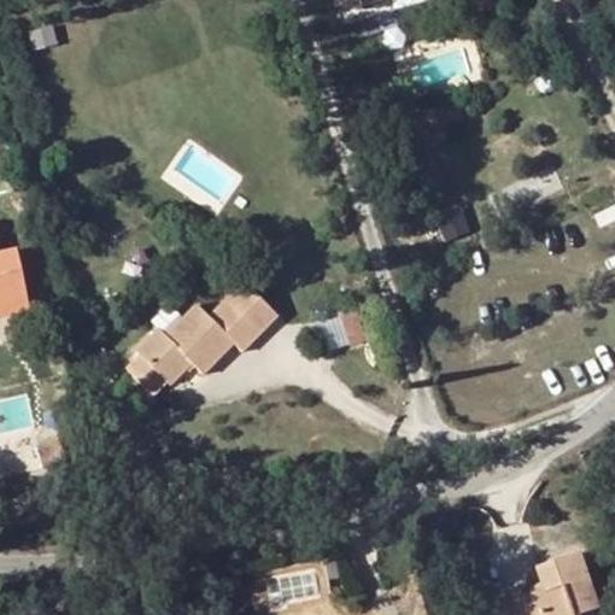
[(0,299),(27,294),(17,247),(0,251),(0,299)]
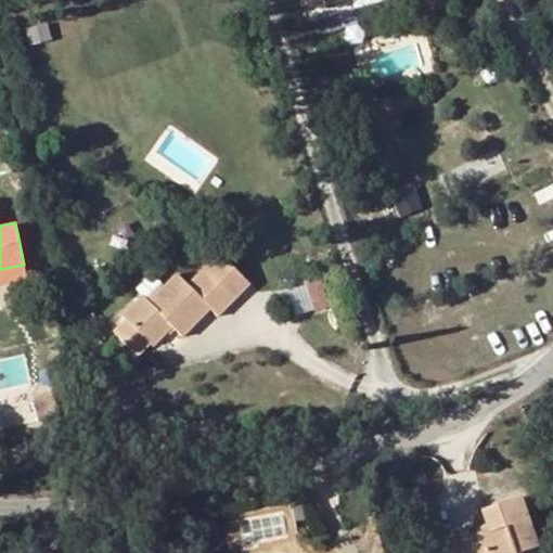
[(144,295),(125,316),(154,345),(175,325),(184,335),(213,308),(219,314),(251,282),(221,253),(190,283),(179,273),(151,301),(144,295)]
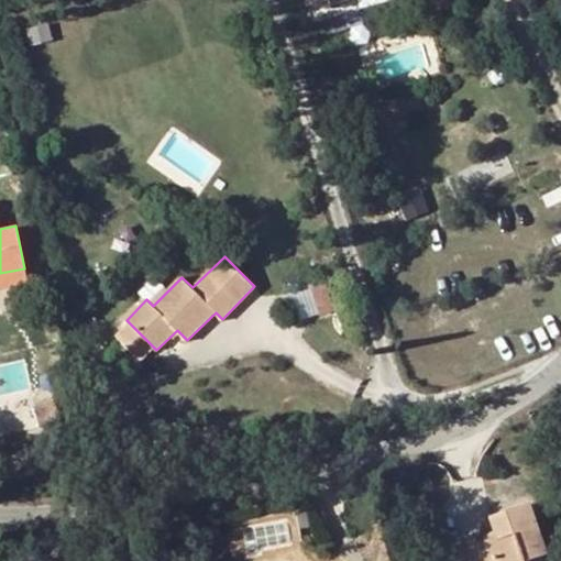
[(0,288),(28,283),(24,268),(0,273),(0,288)]
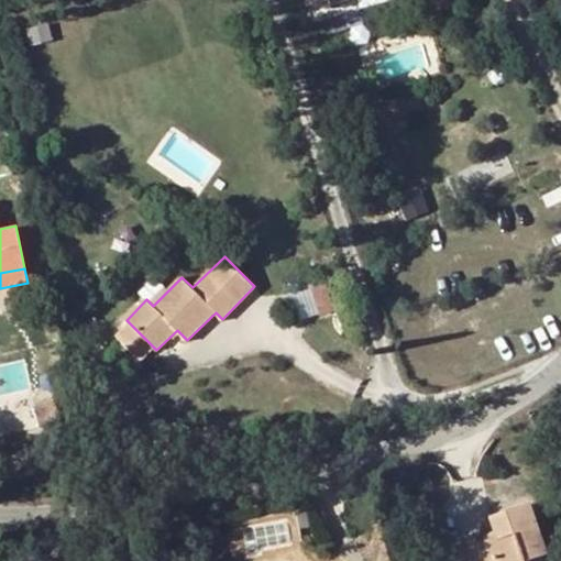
[(329,279),(296,292),(305,317),(338,305),(329,279)]
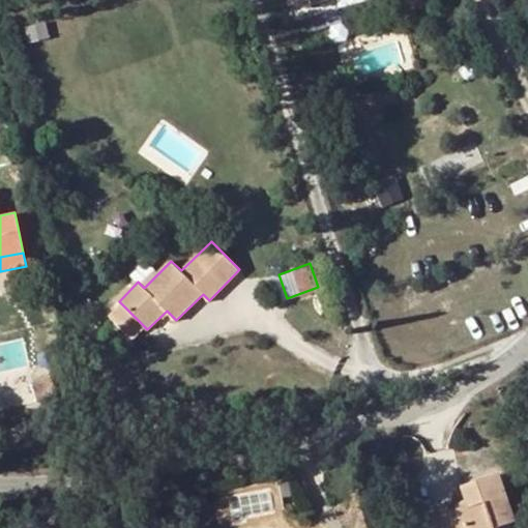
[(439,508),(422,514),(427,527),(492,527),(511,523),(497,473),(460,485),(465,501),(467,506),(456,508),(440,514),(439,508)]
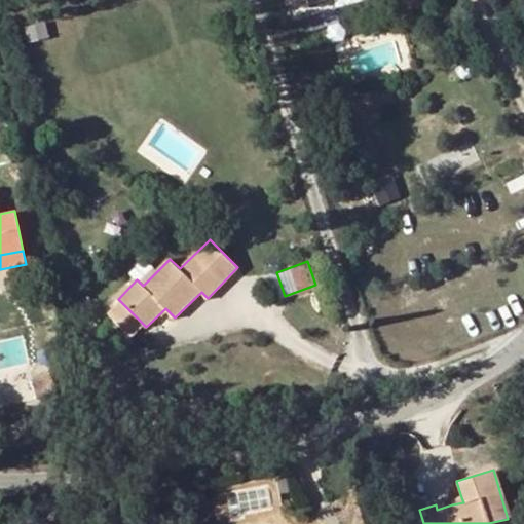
[(266,500),(266,483),(237,483),(237,500),(266,500)]
